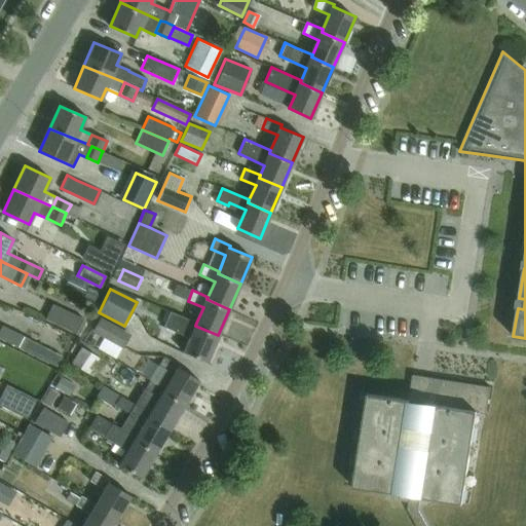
[(83,318),(52,303),(45,317),(76,333),(83,318)]
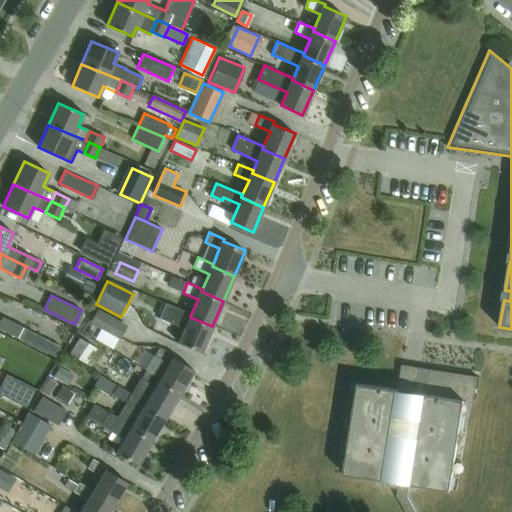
[(190,317),(191,314),(167,304),(161,318),(185,328),(179,343),(201,353),(212,326),(190,317)]
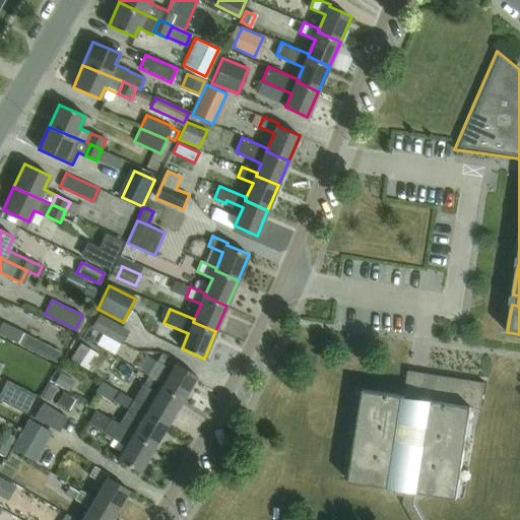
[(100,313),(92,327),(103,333),(122,344),(130,330),(100,313)]
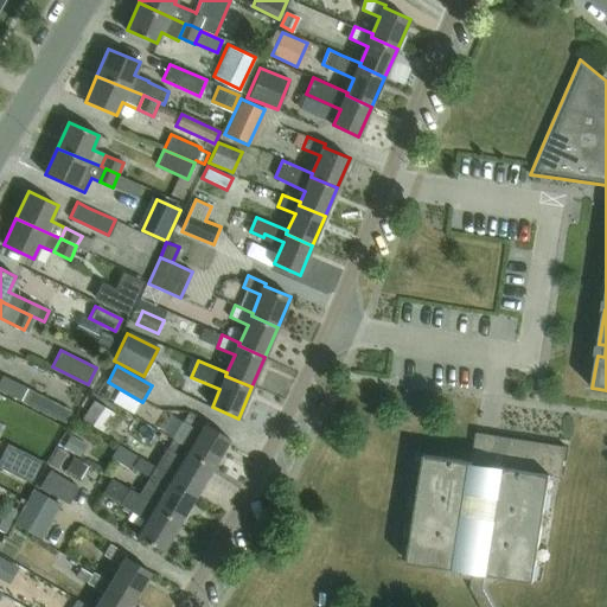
[(2,375),(0,381),(0,389),(66,423),(72,410),(2,375)]
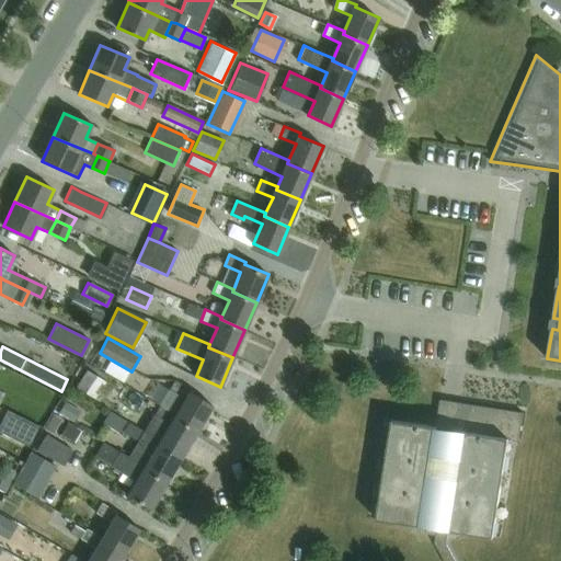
[(104,373),(111,359),(100,353),(98,352),(90,365),(104,373)]
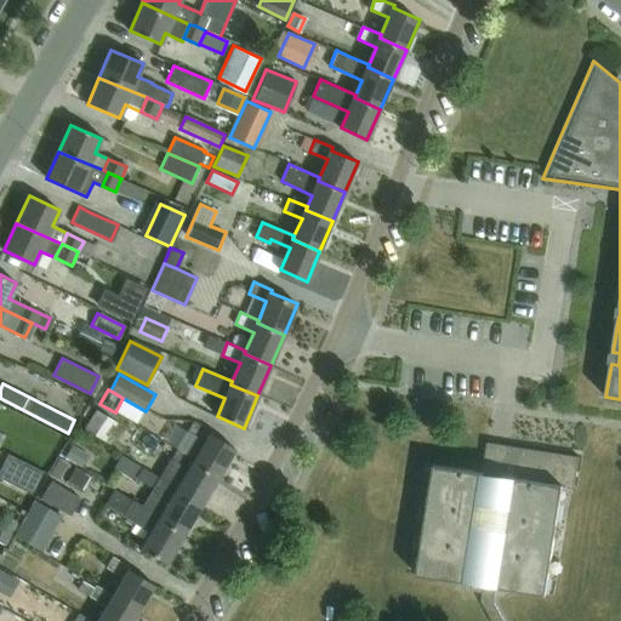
[(194,422),(188,432),(187,431),(176,449),(177,450),(182,453),(194,460),(192,463),(217,478),(235,450),(210,434),(212,432),(194,422)]
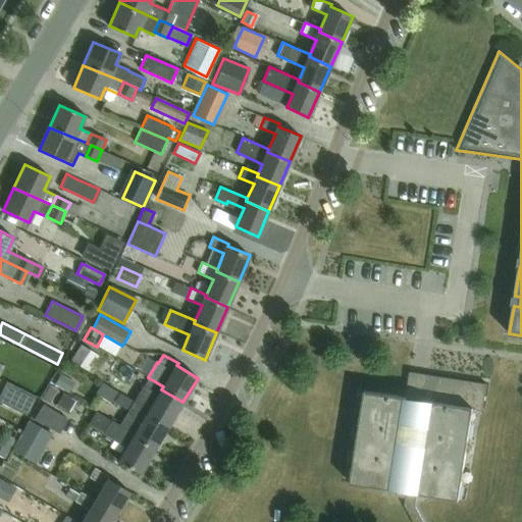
[(423,521),(415,507),(417,493),(459,501),(473,409),(482,411),(486,383),(426,374),(424,387),(408,384),(406,397),(364,390),(350,483),(407,491),(405,506),(413,521),(423,521)]
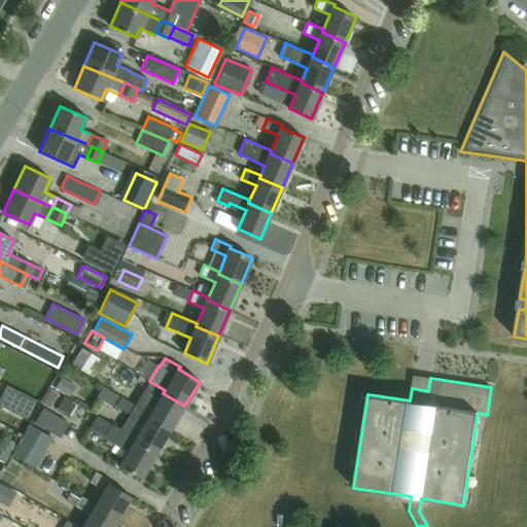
[(165,390),(154,384),(150,382),(145,391),(136,406),(149,415),(148,417),(170,430),(184,406),(163,393),(165,390)]
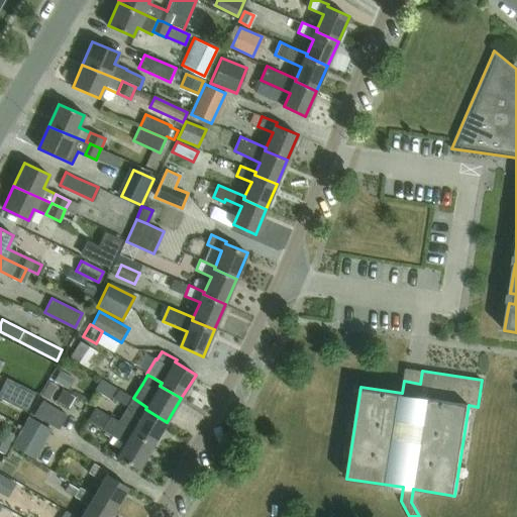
[(25,411),(35,391),(5,377),(0,387),(0,398),(17,407),(25,411)]
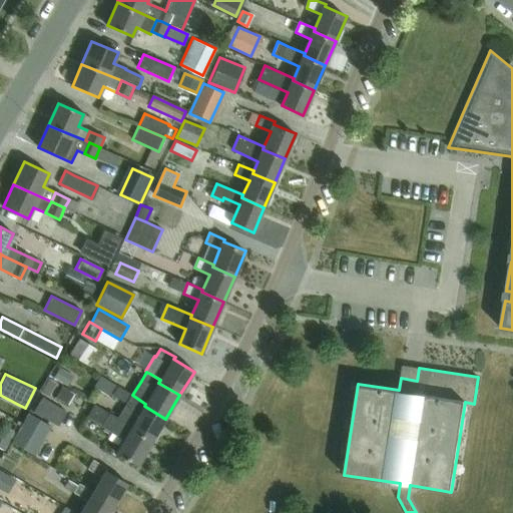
[(145,404),(132,395),(117,386),(111,396),(125,404),(117,418),(118,419),(131,427),(130,429),(151,442),(165,419),(144,406),(145,404)]
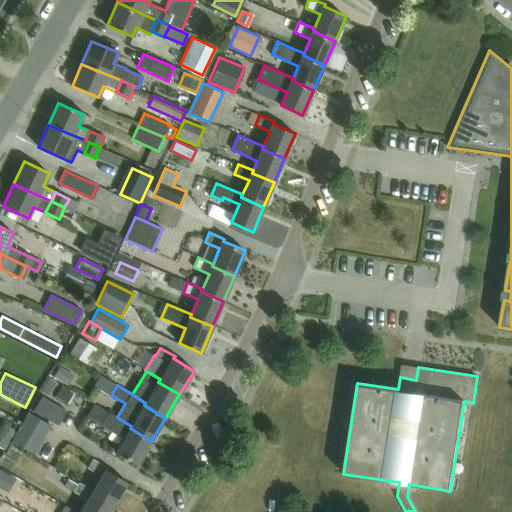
[(54,397),(67,404),(73,393),(61,386),(54,397)]
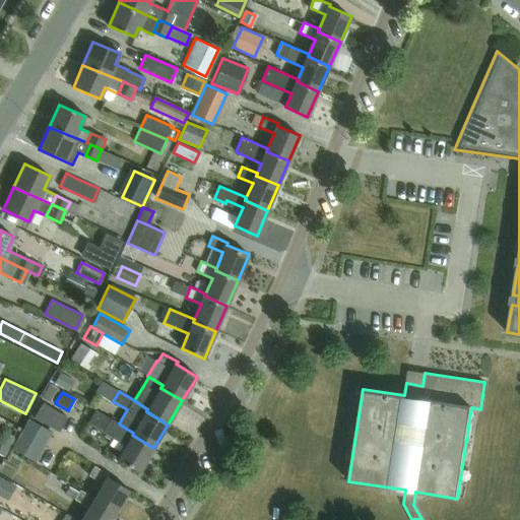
[(34,416),(58,432),(66,417),(42,403),(34,416)]
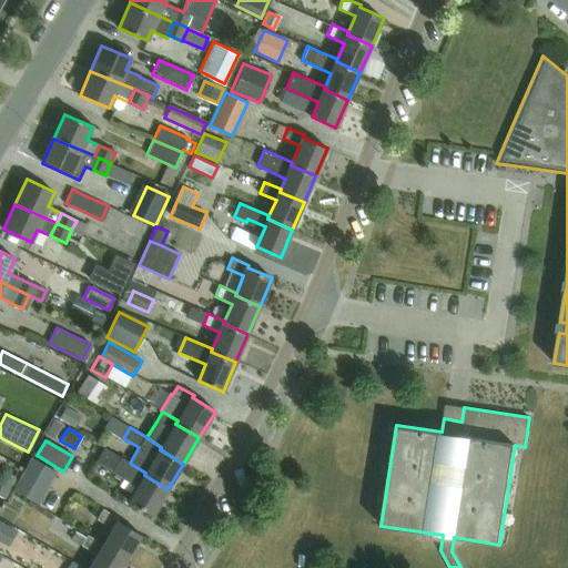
[(131,464),(130,463),(129,463),(104,448),(95,463),(112,472),(111,473),(137,487),(128,501),(151,516),(168,489),(144,475),(145,473),(131,464)]
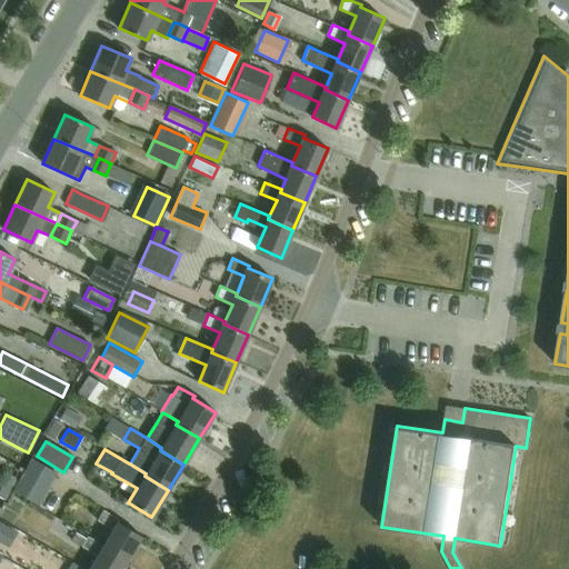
[(38,505),(56,473),(30,459),(12,490),(38,505)]
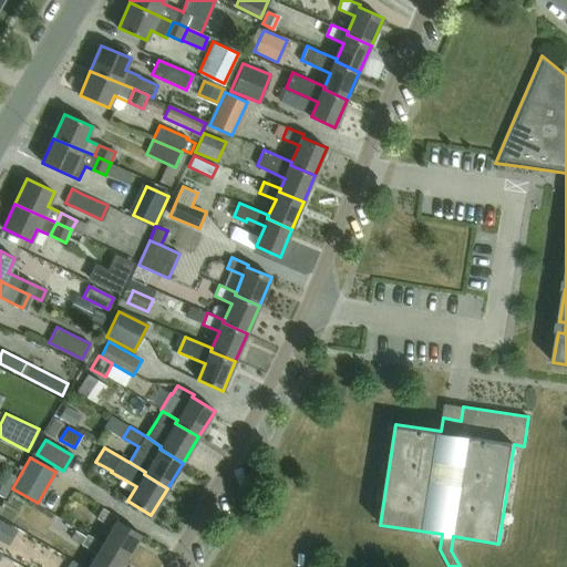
[(16,476),(3,471),(0,476),(0,496),(3,498),(16,476)]
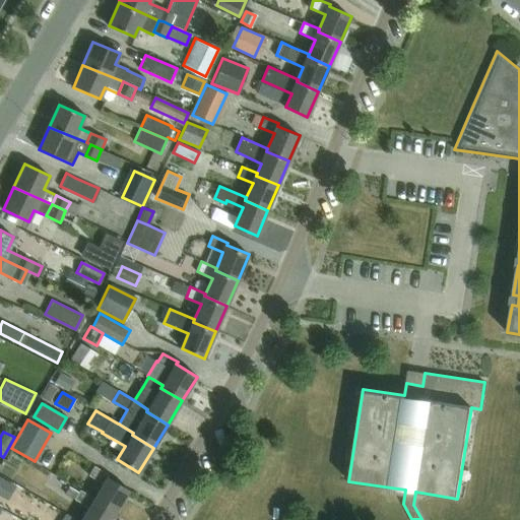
[(92,501),(114,514),(128,490),(108,477),(110,475),(94,467),(89,475),(104,483),(94,499),(92,501)]
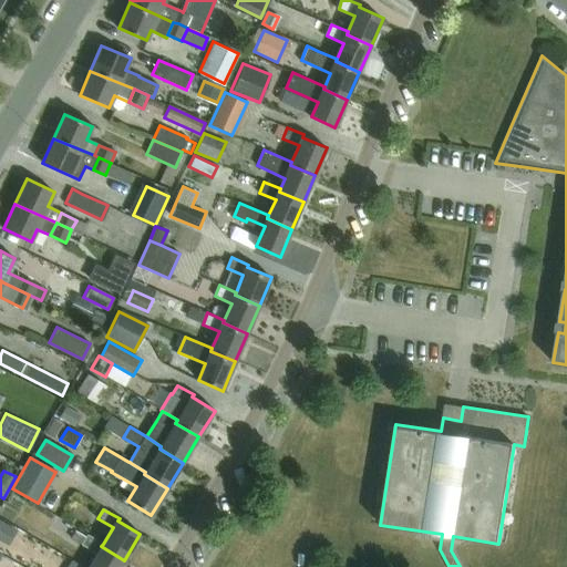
[(0,540),(6,544),(13,529),(0,521),(0,540)]
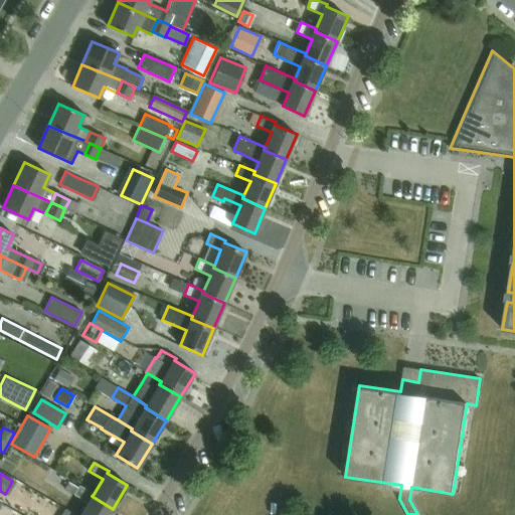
[(92,496),(94,494),(79,486),(78,488),(69,483),(65,489),(88,502),(79,514),(108,514),(113,509),(92,496)]
